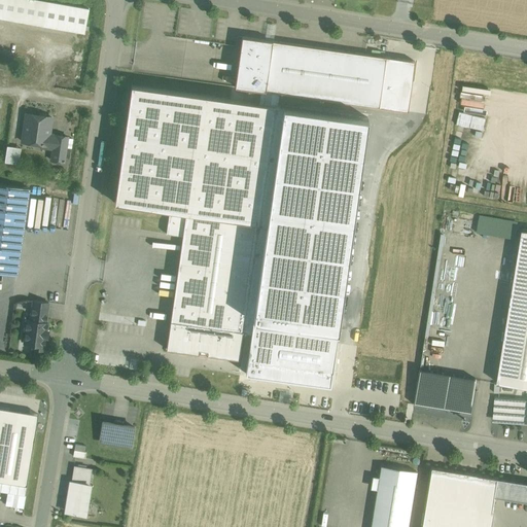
[(92,10),(33,0),(0,0),(0,20),(86,35),(92,10)]
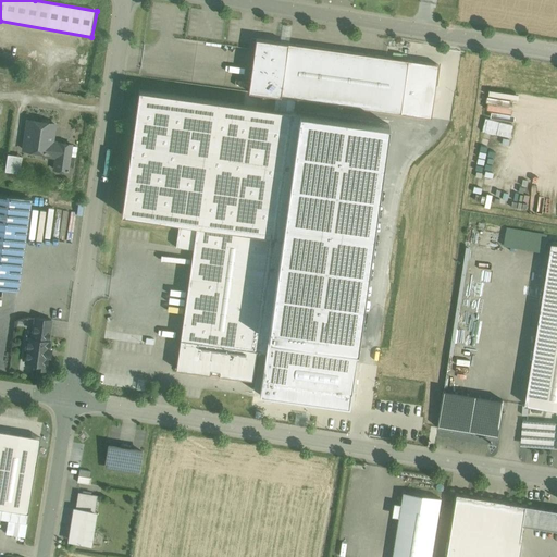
[(438,64),(257,39),(249,91),(431,118),(438,64)]
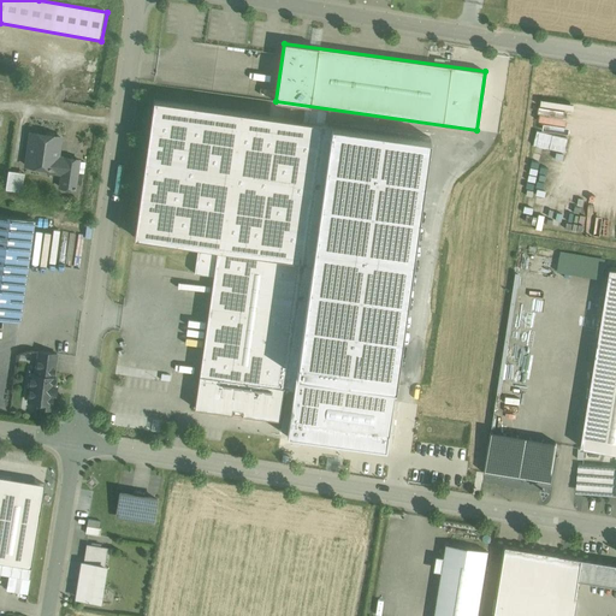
[(321,123),(154,100),(135,237),(199,246),(218,248),(213,276),(200,374),(284,386),(321,123)]
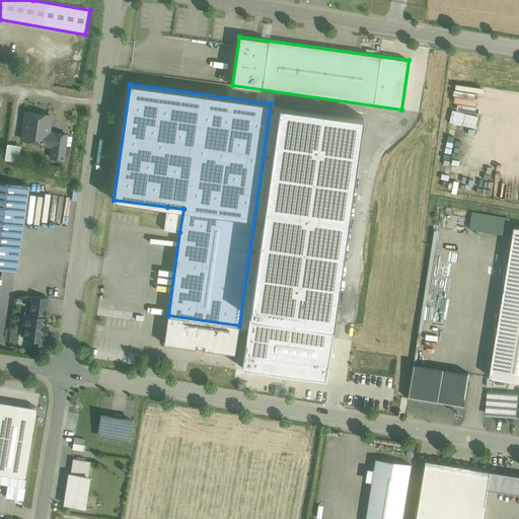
[(359,116),(278,104),(242,367),(323,378),(359,116)]
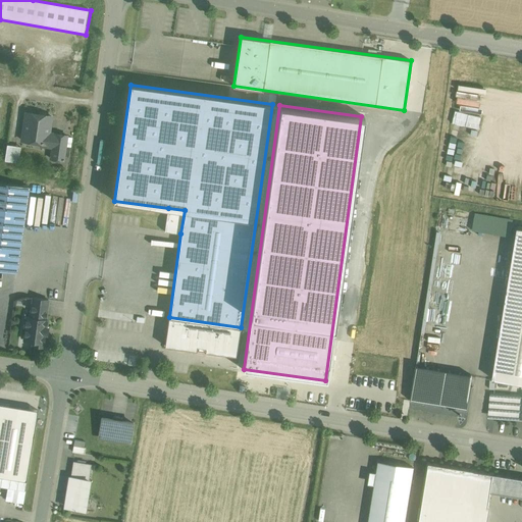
[(39,114),(27,112),(22,140),(42,143),(42,146),(53,147),(54,136),(51,135),(49,133),(51,116),(47,115),(45,113),(41,112),(39,114)]
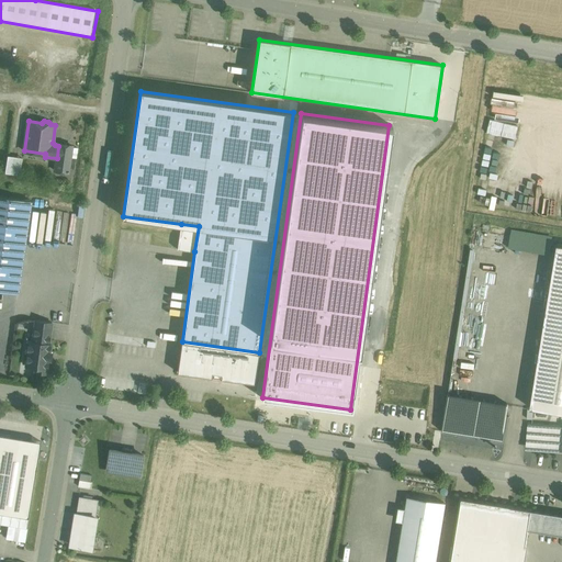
[(72,146),(58,144),(58,146),(57,158),(55,170),(69,172),(72,146)]
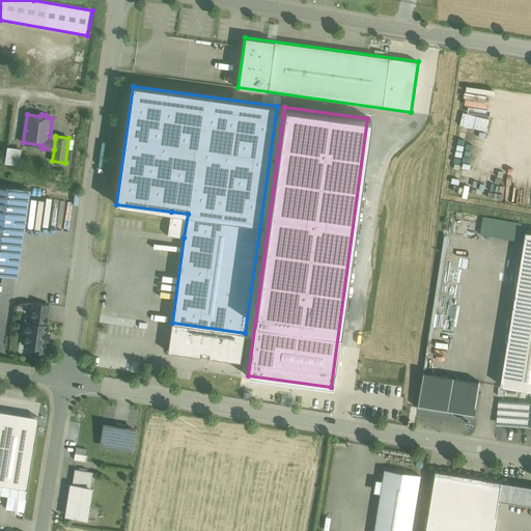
[(21,149),(7,147),(5,163),(19,164),(21,149)]
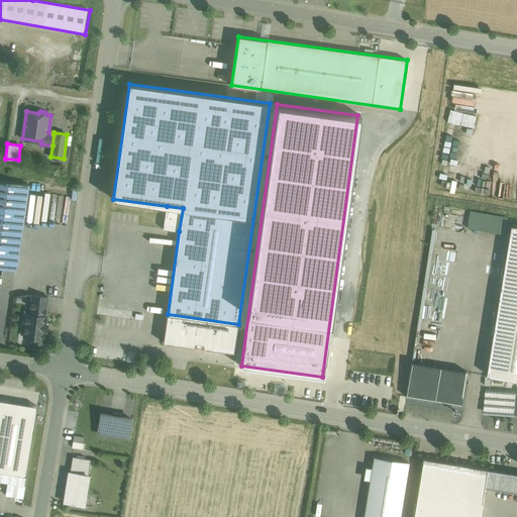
[(29,185),(0,181),(0,267),(17,270),(29,185)]
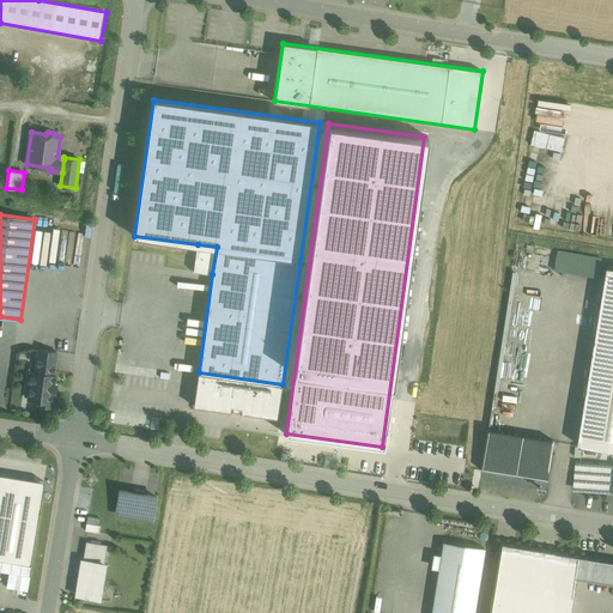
[(217,247),(198,244),(194,272),(212,274),(217,247)]
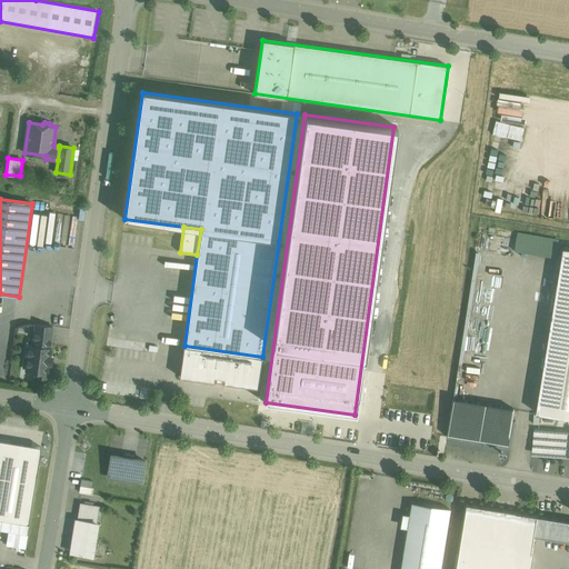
[(560,257),(561,245),(551,243),(550,256),(560,257)]
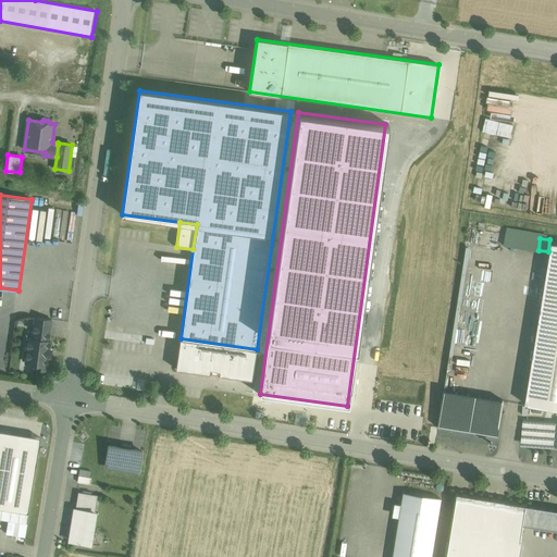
[(556,243),(553,242),(552,247),(528,391),(525,404),(556,409),(556,243)]
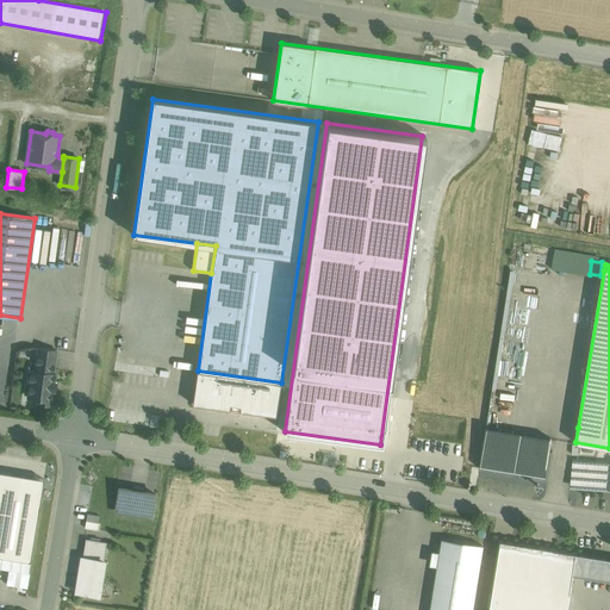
[(56,350),(39,347),(36,371),(31,369),(29,383),(30,383),(29,396),(39,398),(38,403),(51,404),(54,390),(55,390),(56,381),(55,381),(56,373),(54,373),(56,350)]
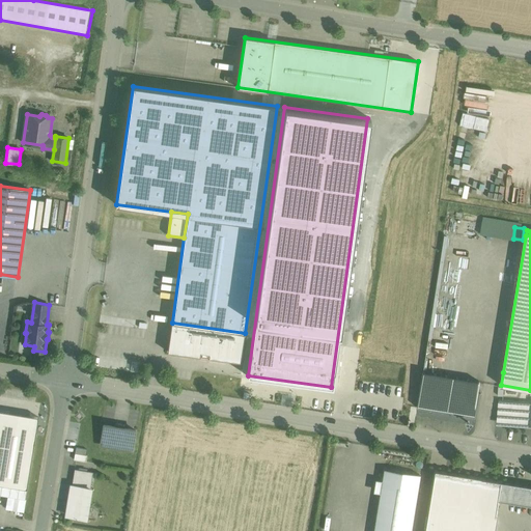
[(245,333),(172,323),(168,352),(200,356),(200,352),(202,352),(202,356),(206,357),(207,353),(210,353),(208,357),(241,362),(245,333)]
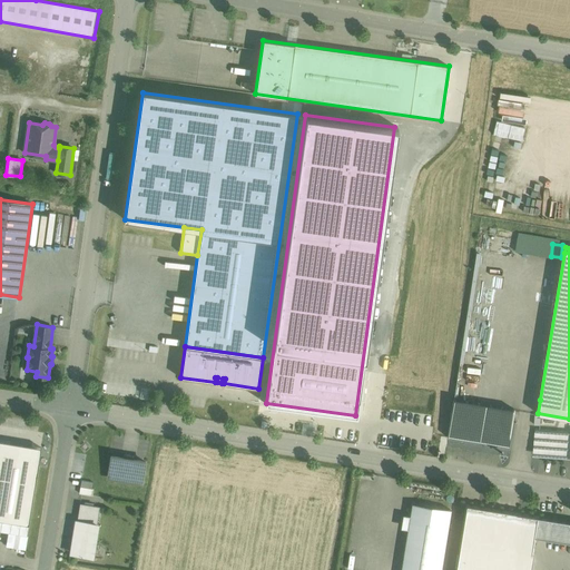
[(516,409),(453,399),(448,436),(510,446),(516,409)]
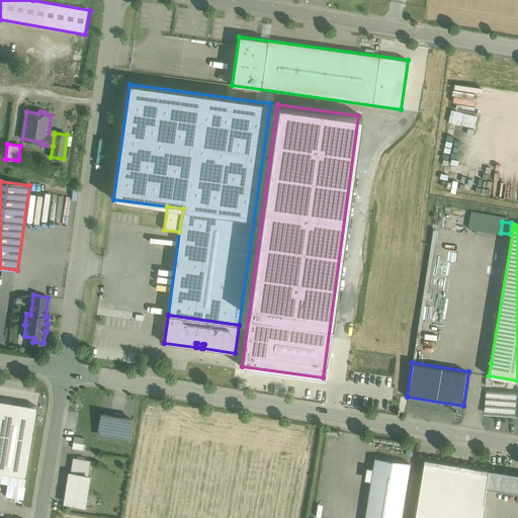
[(517,392),(487,390),(486,410),(517,412),(517,392)]
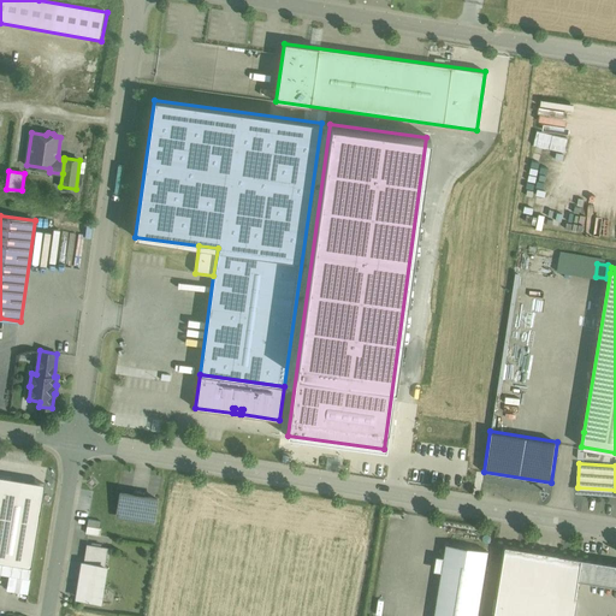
[(45,484),(0,477),(0,574),(30,579),(45,484)]
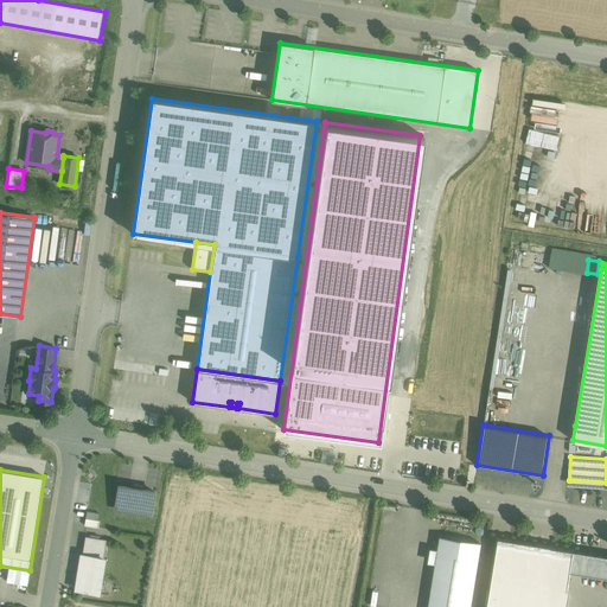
[(132,487),(119,485),(115,508),(152,513),(155,491),(141,489),(142,485),(133,484),(132,487)]
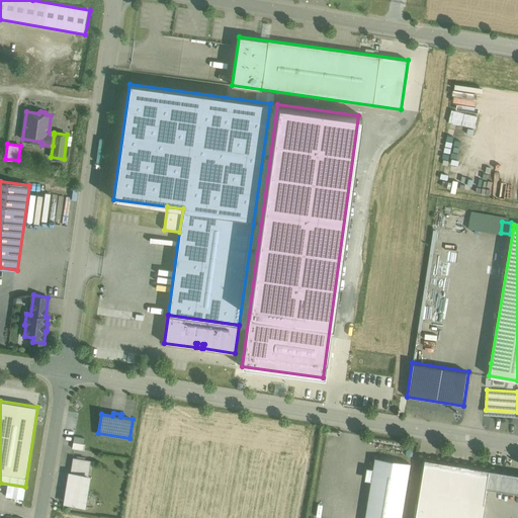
[(91,460),(73,457),(70,473),(88,477),(91,460)]
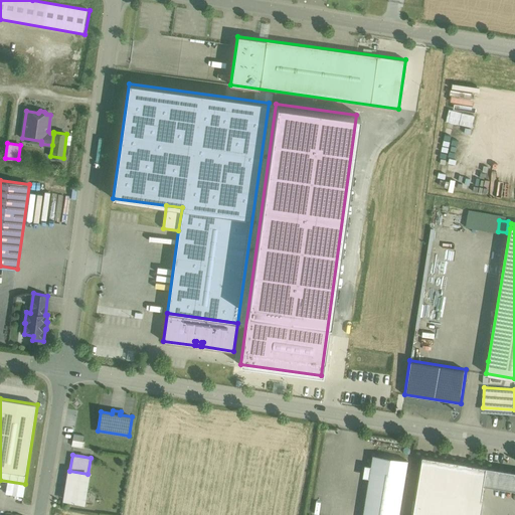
[(397,514),(407,460),(372,455),(362,514),(397,514)]
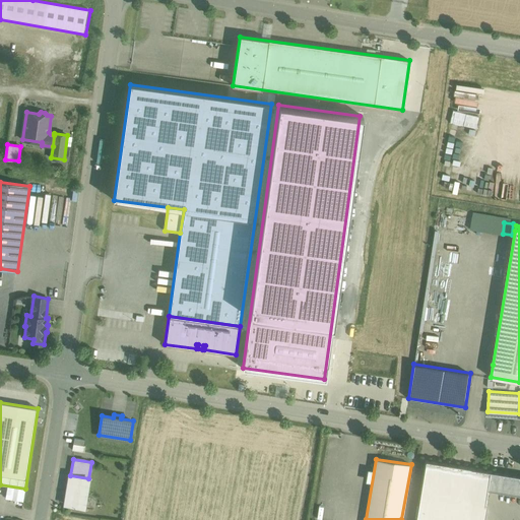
[(491,471),(427,461),(416,519),(482,519),(488,490),(491,471)]
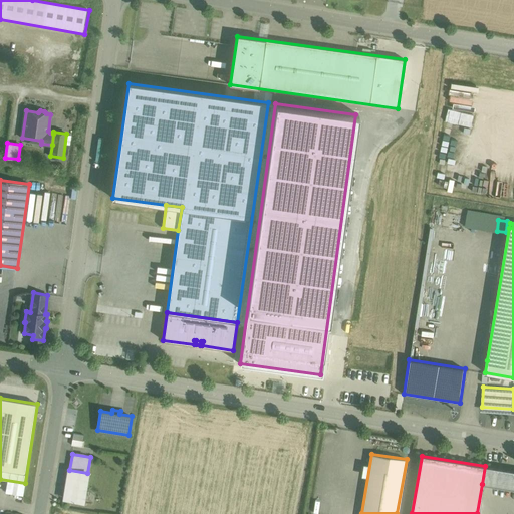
[(513,488),(513,471),(485,466),(482,484),(513,488)]
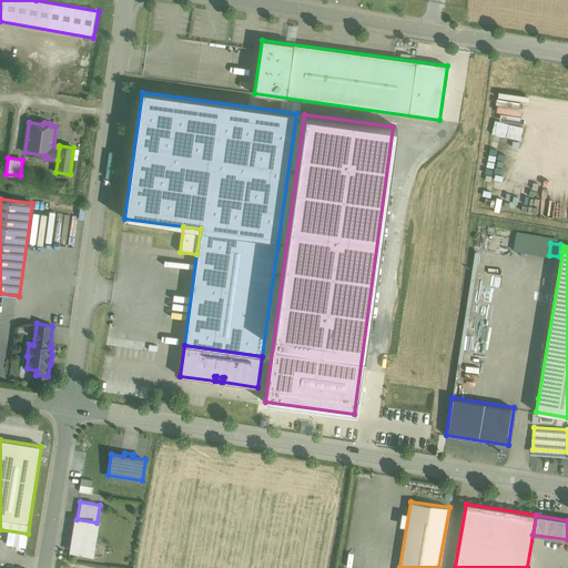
[(97,523),(77,519),(72,551),(91,554),(97,523)]
